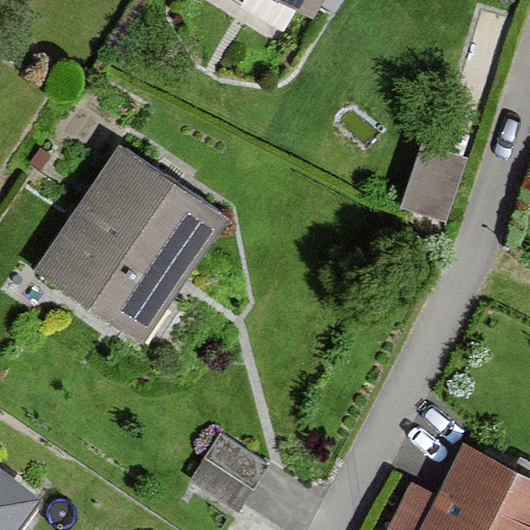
[(324,0),(276,0),(311,22),(324,0)]
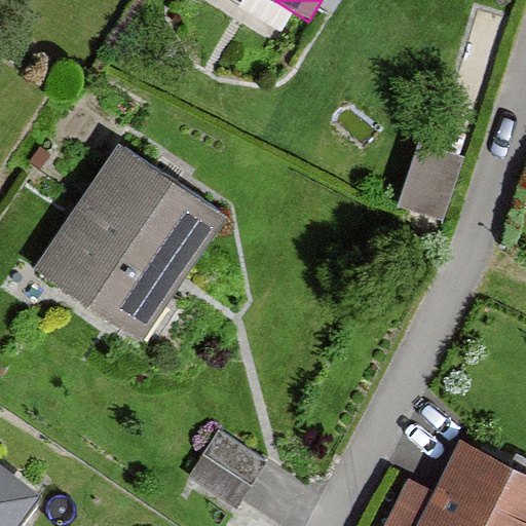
[(442,204),(462,154),(426,139),(406,190),(442,204)]
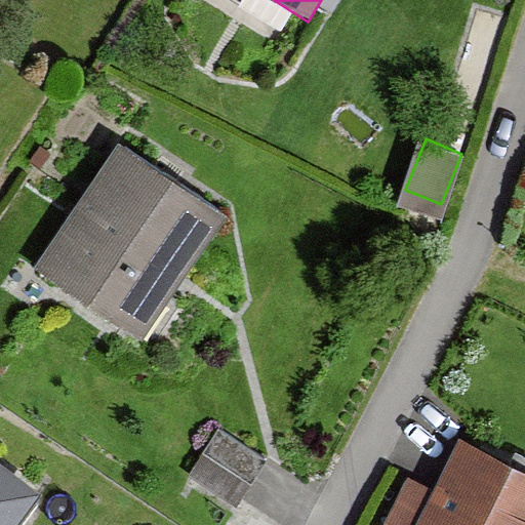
[(224,213),(115,142),(29,271),(137,344),(224,213)]
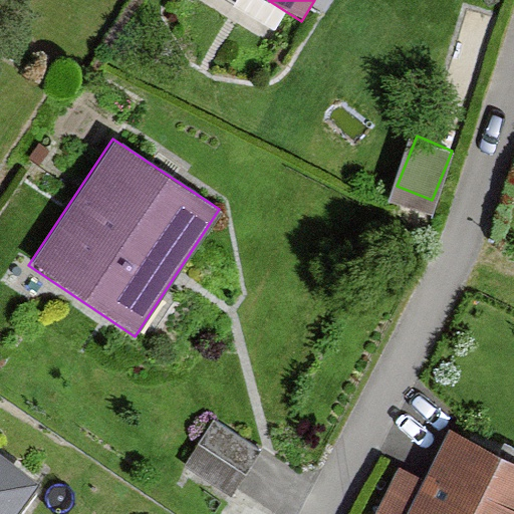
[(513,513),(513,462),(447,429),(420,482),(400,472),(377,513),(513,513)]
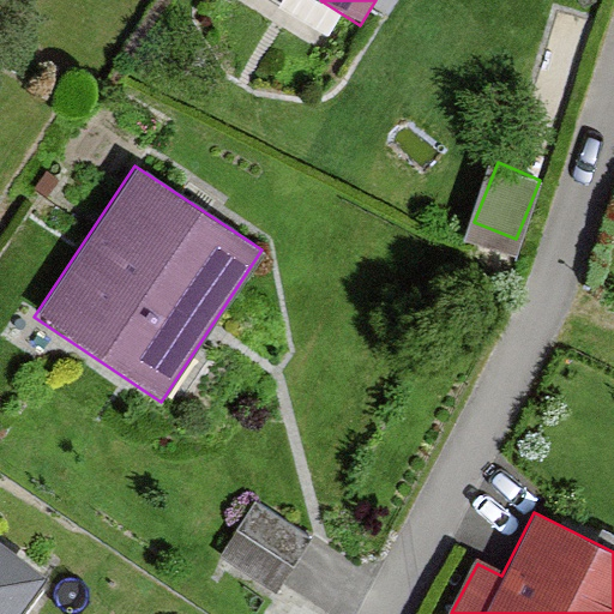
[(0,613),(7,613),(38,570),(0,542),(0,613)]
